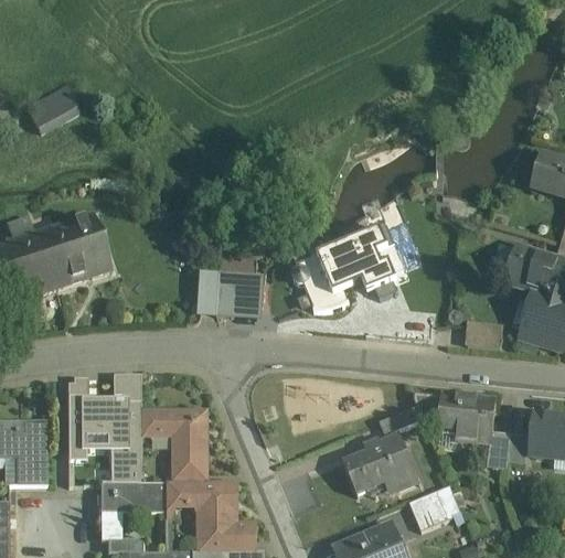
[(94,73),(66,87),(80,110),(107,96),(94,73)]
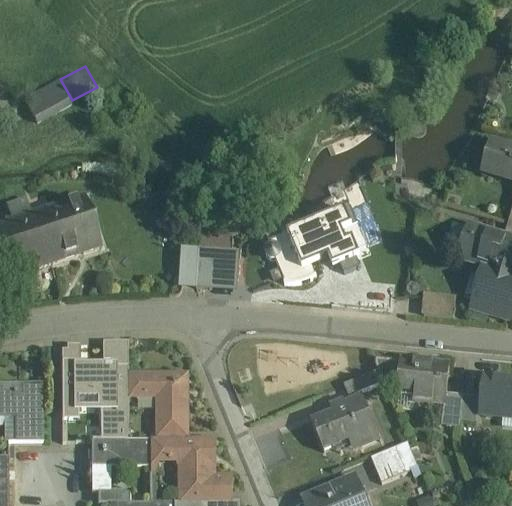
[(60,79),(25,99),(37,120),(72,100),(60,79)]
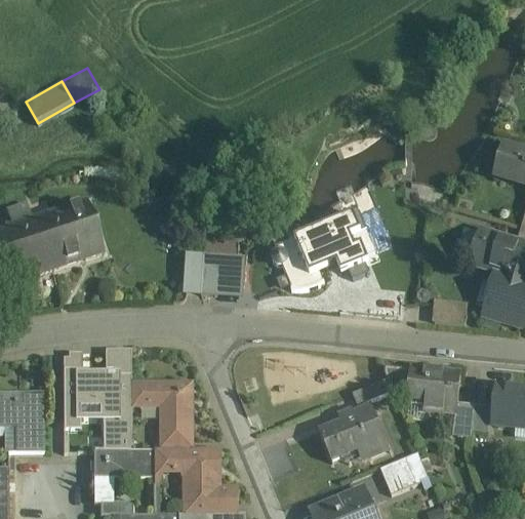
[(524,149),(503,144),(495,173),(524,182),(524,149)]
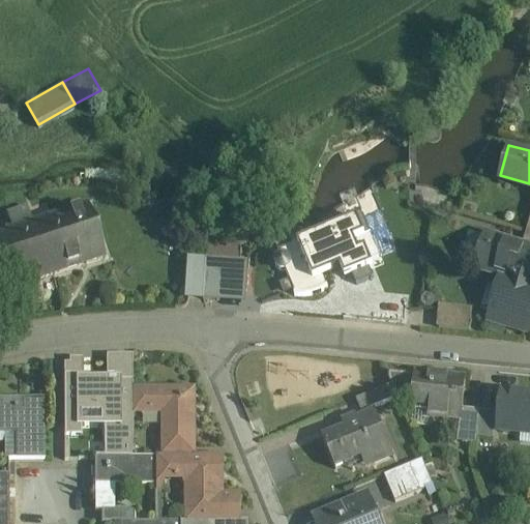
[(26,194),(5,202),(12,226),(34,217),(26,194)]
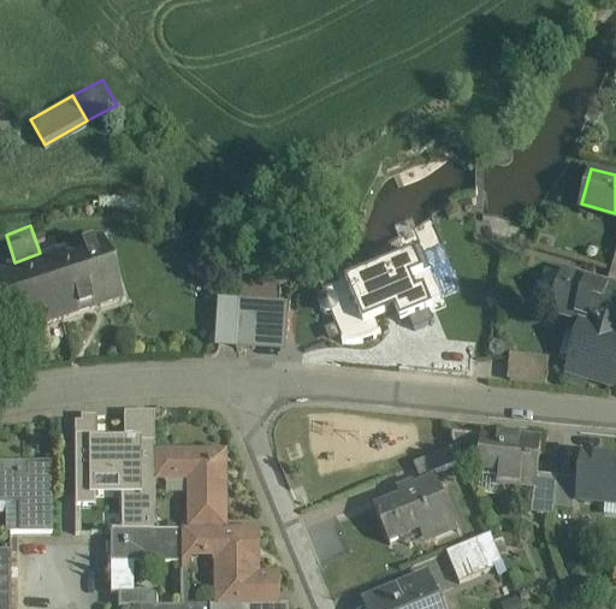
[(462,229),(424,244),(422,244),(425,252),(413,256),(410,249),(365,270),(384,312),(440,288),(443,294),(483,277),(462,229)]
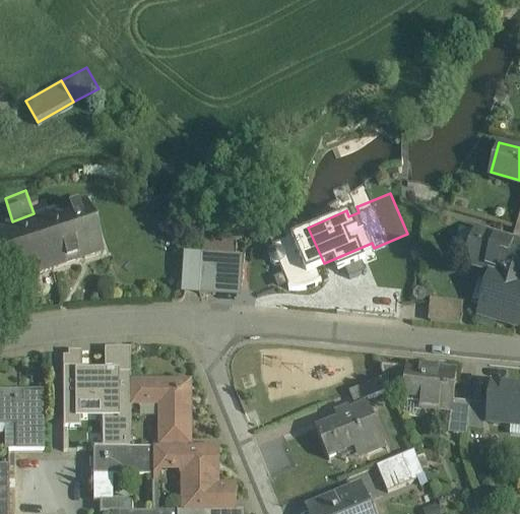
[(12,221),(0,225),(0,280),(103,247),(85,196),(34,213),(12,221)]
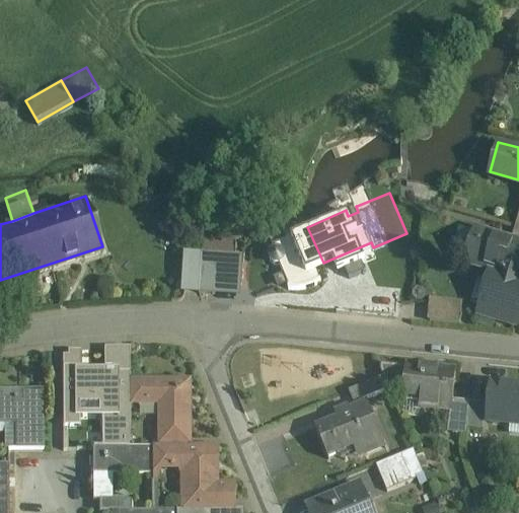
[(307,227),(272,241),(274,245),(271,248),(270,252),(271,255),(272,258),(274,260),(277,261),(280,260),(289,282),(288,285),(295,285),(304,284),(309,283),(315,280),(320,277),(316,266),(323,263),(307,227)]
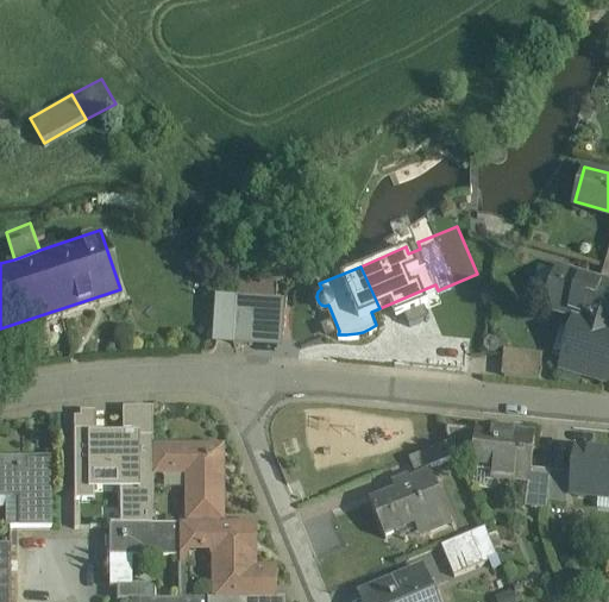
[(608,282),(560,269),(551,303),(579,313),(569,352),(607,363),(608,355),(608,282)]
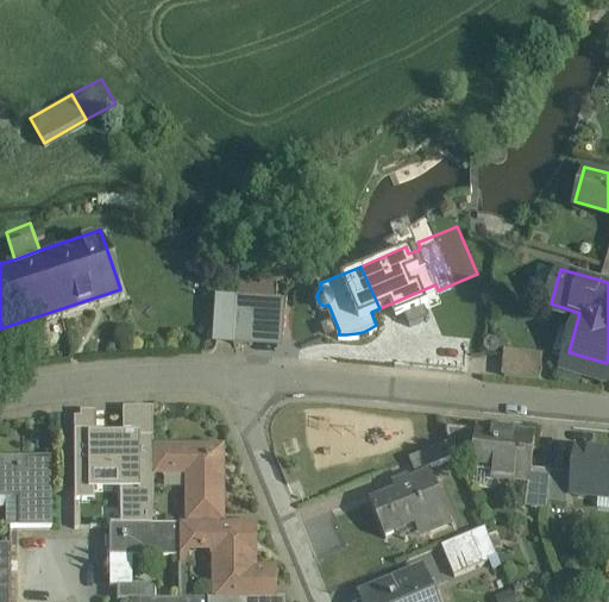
[(237,294),(219,293),(217,328),(234,330),(236,307),(237,294)]
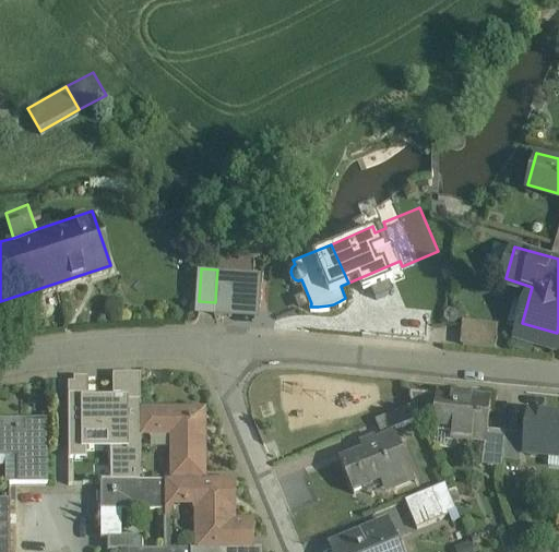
[(257,273),(217,270),(216,282),(233,283),(232,312),(233,303),(253,304),(253,306),(254,306),(257,273)]
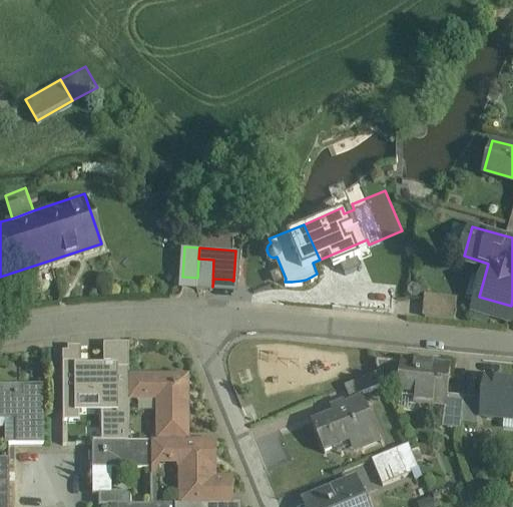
[(213,260),(198,259),(197,278),(197,286),(212,287),(213,260)]
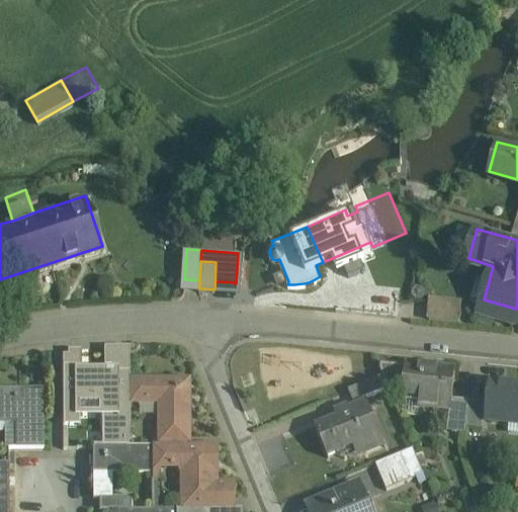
[(460,303),(430,300),(429,315),(459,318),(460,303)]
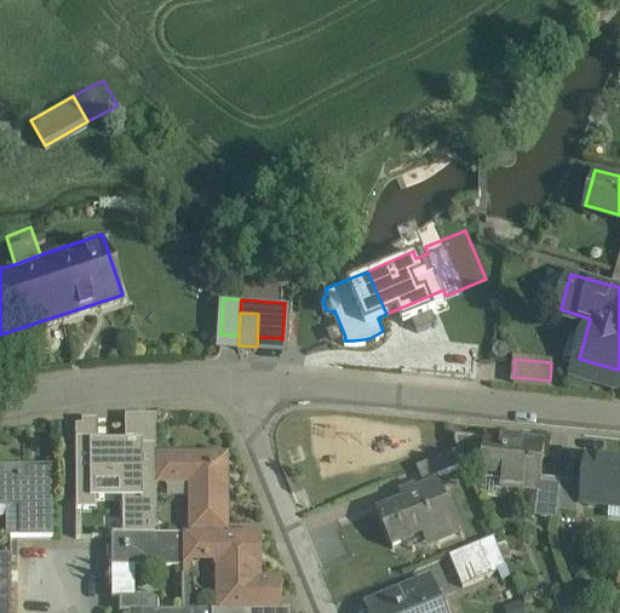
[(79,420),(74,420),(75,531),(80,531),(80,505),(95,505),(95,497),(122,496),(122,528),(122,530),(156,530),(154,411),(122,411),(122,433),(96,434),(96,414),(79,414),(79,420)]
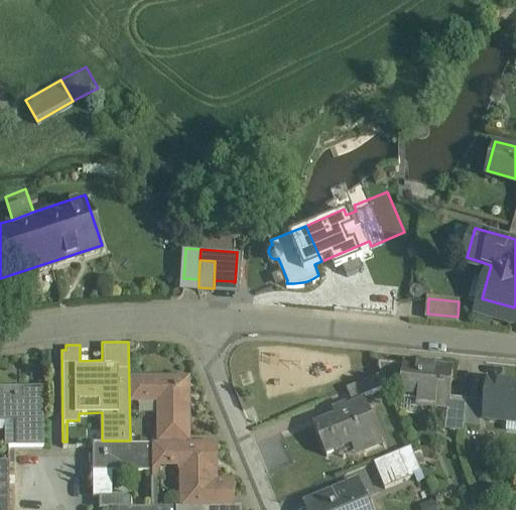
[(404,361),(379,359),(378,365),(381,372),(386,384),(402,386),(404,361)]
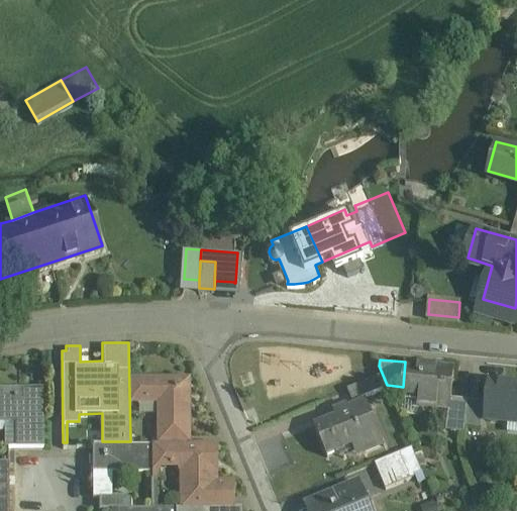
[(435,366),(406,363),(406,362),(405,362),(403,387),(402,391),(419,393),(418,401),(450,404),(454,367),(435,365),(435,366)]
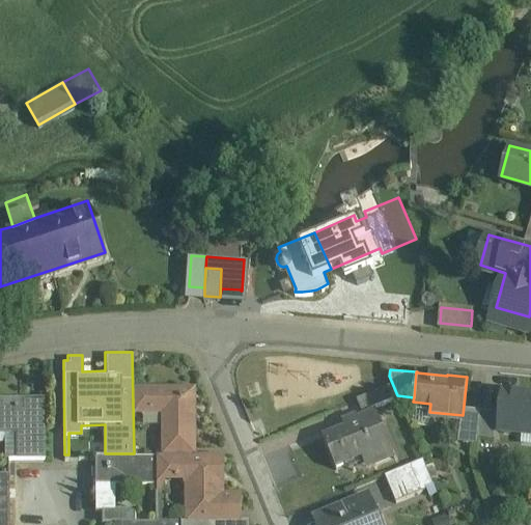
[(392,383),(357,396),(362,409),(397,394),(392,383)]
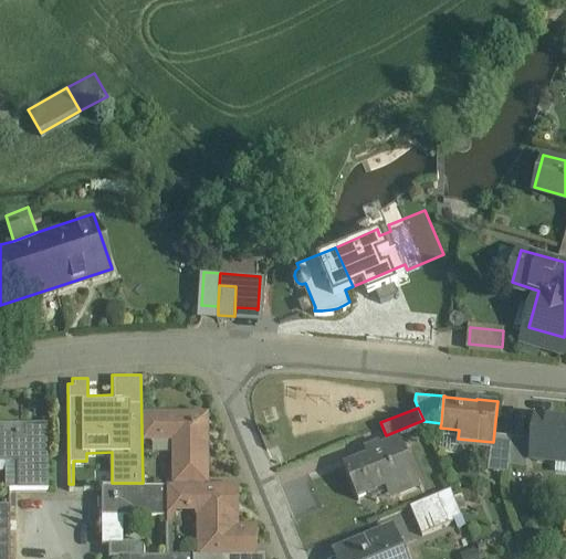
[(208,412),(142,412),(142,435),(176,435),(176,483),(209,483),(208,412)]
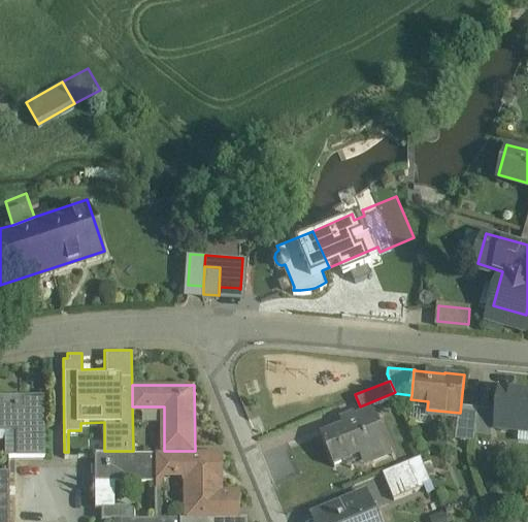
[(527,388),(500,386),(498,406),(498,408),(496,425),(522,427),(522,424),(527,424),(527,388)]
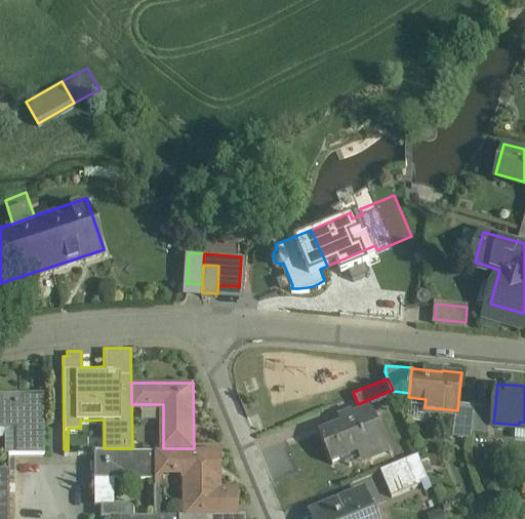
[(17,394),(17,391),(0,390),(0,426),(22,426),(22,448),(15,448),(15,450),(44,450),(44,394),(17,394)]
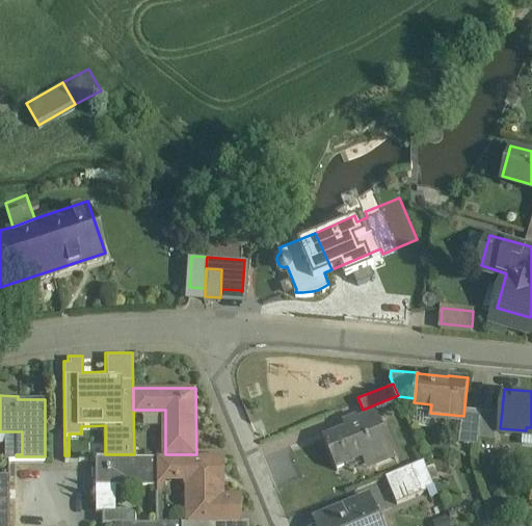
[(483,408),(469,405),(464,439),(479,441),(479,435),(483,408)]
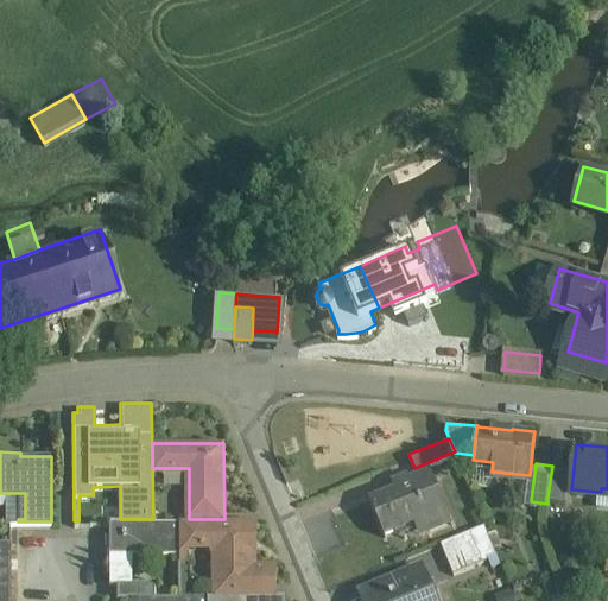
[(574,468),(552,466),(548,497),(565,498),(569,468),(574,469),(574,468)]
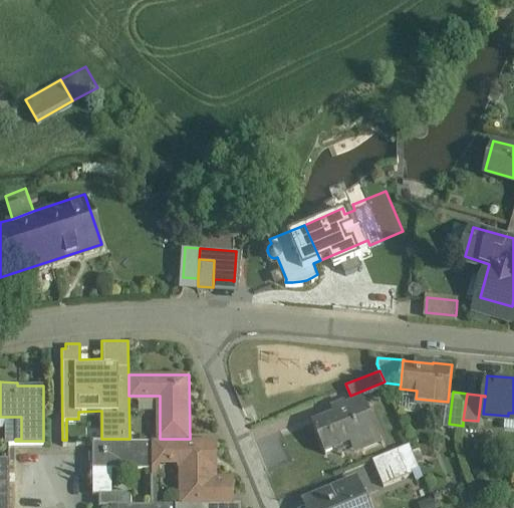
[(363,395),(345,402),(345,403),(347,408),(335,413),(314,421),(313,419),(312,420),(325,451),(326,450),(325,448),(359,434),(363,444),(379,437),(381,440),(382,439),(363,395)]
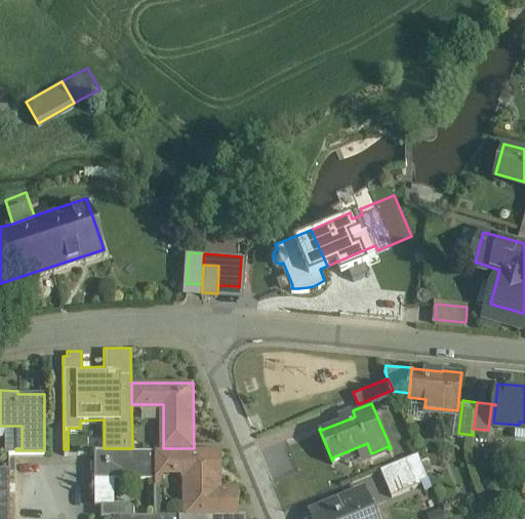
[(353,411),(340,415),(342,422),(355,416),(353,411)]
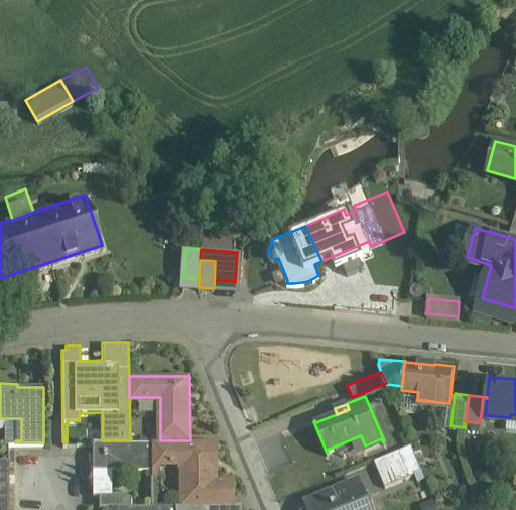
[(130,440),(102,440),(102,439),(93,439),(93,468),(112,468),(154,468),(154,460),(154,440),(130,440)]
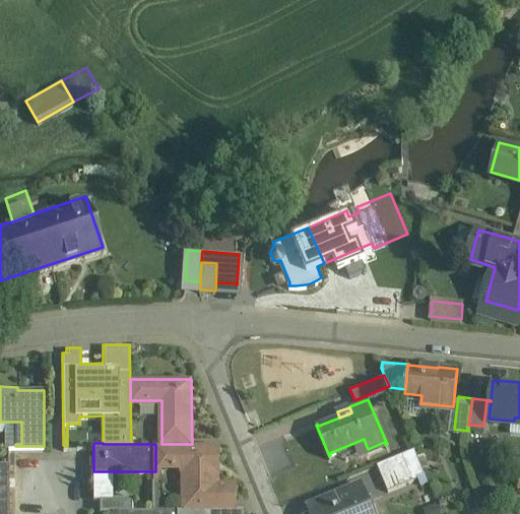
[(216,444),(192,444),(161,444),(155,444),(155,463),(185,464),(185,496),(218,496),(218,466),(216,466),(216,444)]
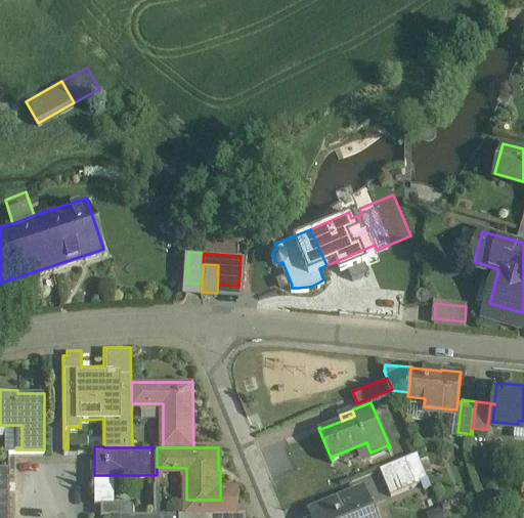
[(418,449),(406,455),(418,480),(428,476),(418,449)]
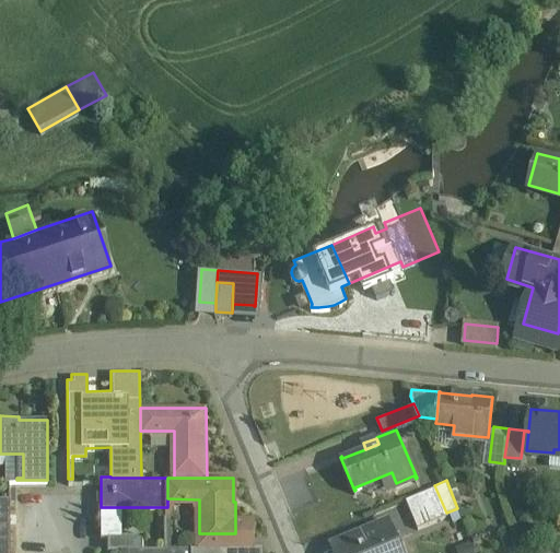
[(434,485),(406,496),(418,525),(446,513),(434,485)]
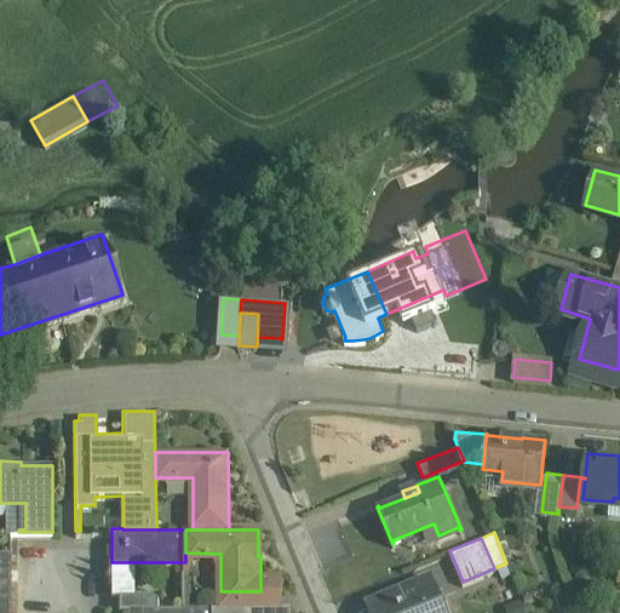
[(0,612),(10,612),(10,551),(0,551),(0,612)]
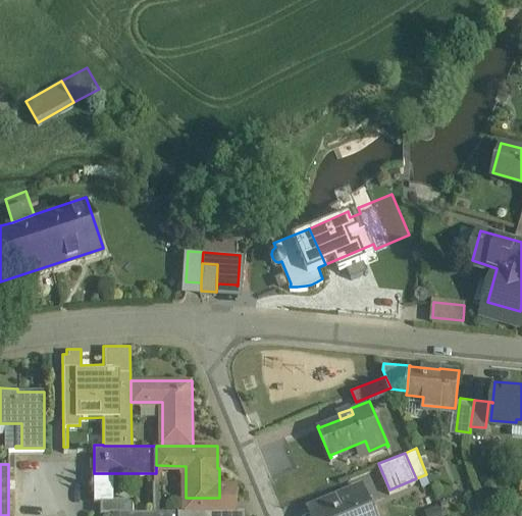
[(113,473),(94,473),(94,500),(101,500),(113,500),(113,498),(113,473)]
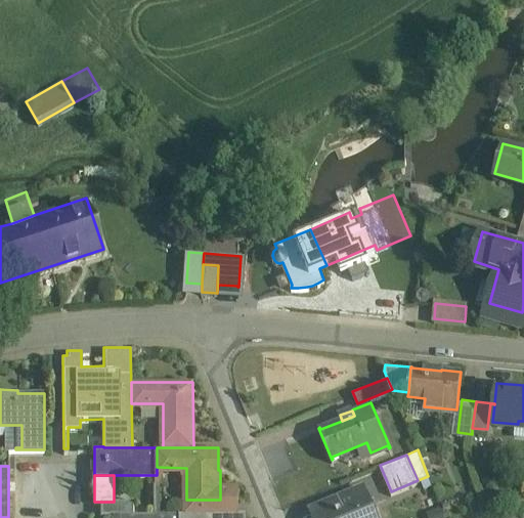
[(378,517),(364,485),(313,506),(317,517),(378,517)]
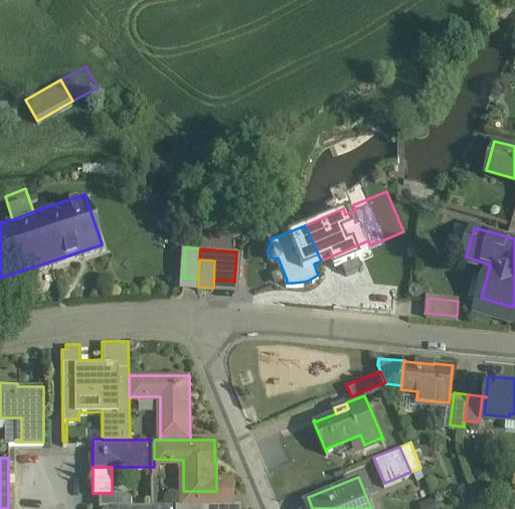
[(133,491),(112,491),(112,493),(100,493),(99,504),(117,504),(118,504),(133,504),(133,491)]
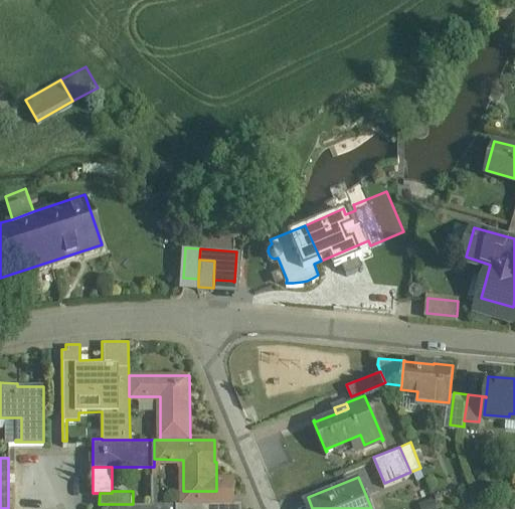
[(216,491),(183,491),(183,503),(217,503),(216,491)]
